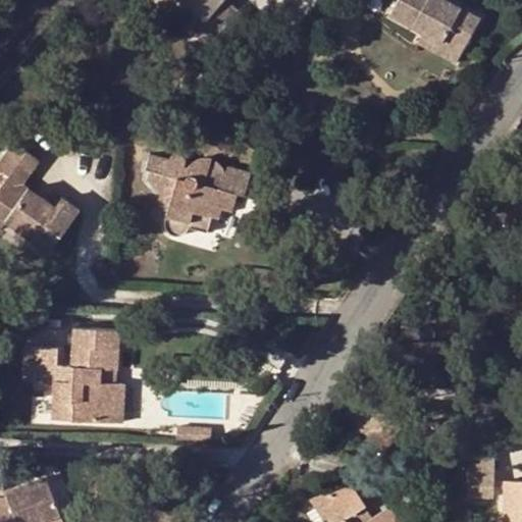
[(178,0),(201,18),(199,21),(208,31),(203,37),(220,52),(247,21),(230,7),(225,12),(216,5),(219,0),(178,0)]
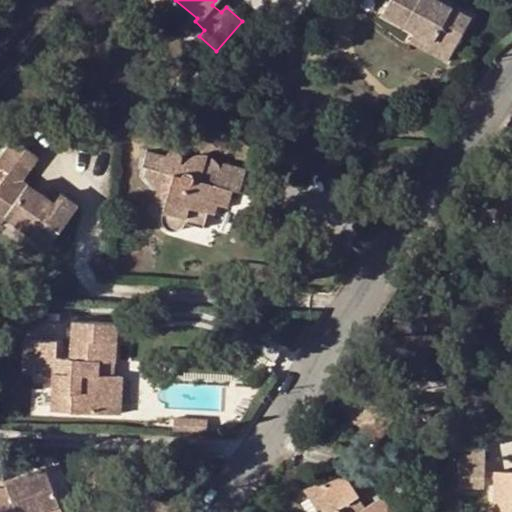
[(226,7),(217,0),(215,0),(212,5),(221,12),(226,7)]
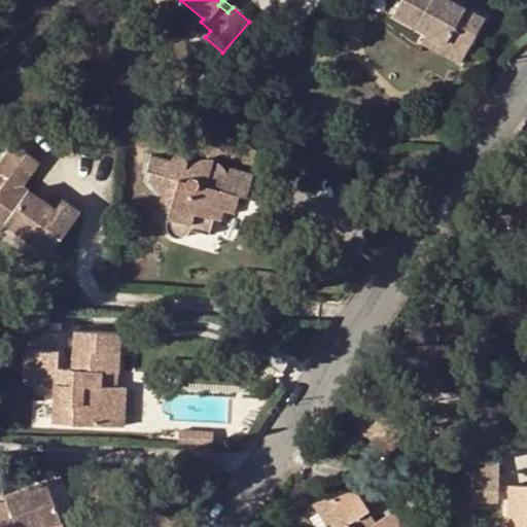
[(401,0),(393,13),(426,32),(446,41),(450,34),(469,46),(485,19),(450,1),(449,0),(401,0)]
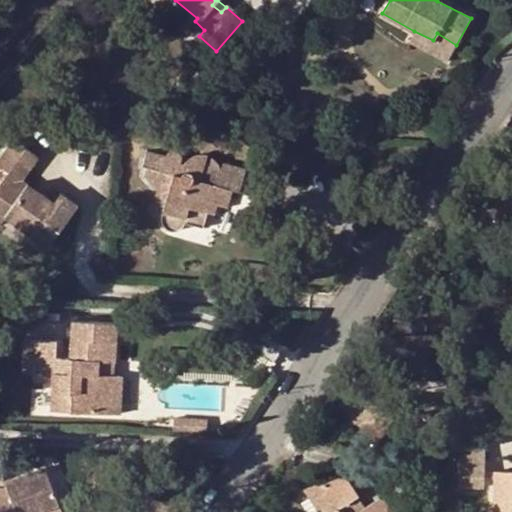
[(204,30),(195,21),(189,28),(199,36),(204,30)]
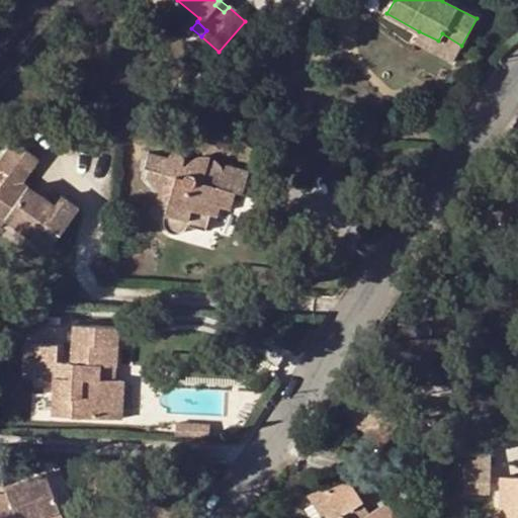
[(438,40),(419,31),(414,40),(453,61),(461,46),(442,33),(438,40)]
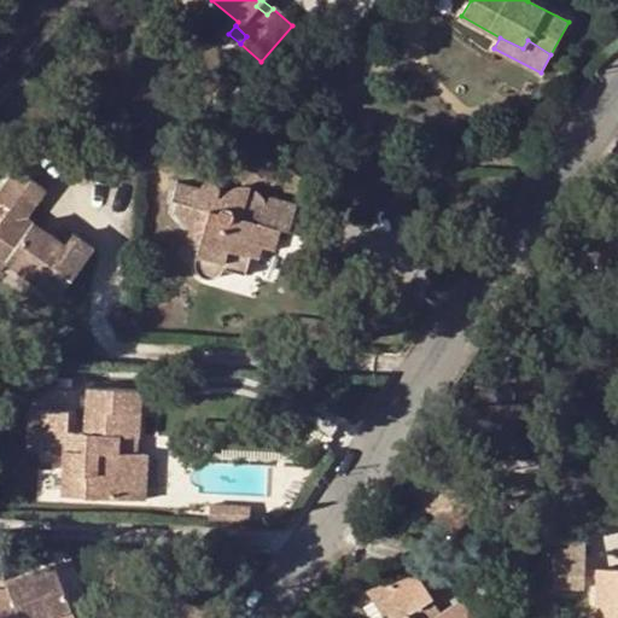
[(0,196),(12,205),(0,221),(0,267),(7,258),(39,281),(38,284),(58,298),(95,245),(74,232),(66,243),(28,215),(47,186),(17,165),(0,188),(0,196)]
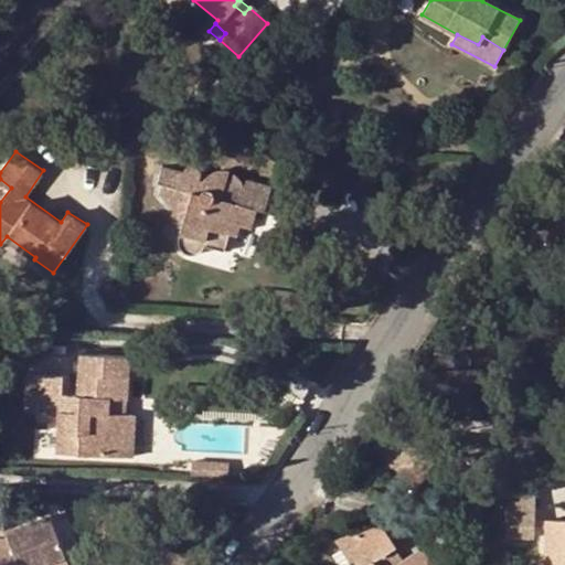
[(253,227),(258,209),(222,198),(226,180),(228,171),(223,170),(217,172),(212,174),(206,178),(201,177),(200,173),(199,171),(195,169),(191,168),(187,169),(183,171),(162,167),(159,182),(161,183),(159,194),(174,212),(166,228),(171,231),(171,236),(177,238),(177,242),(179,245),(182,249),(188,252),(191,254),(198,253),(202,251),(204,246),(224,251),(230,234),(238,236),(243,224),(253,227)]
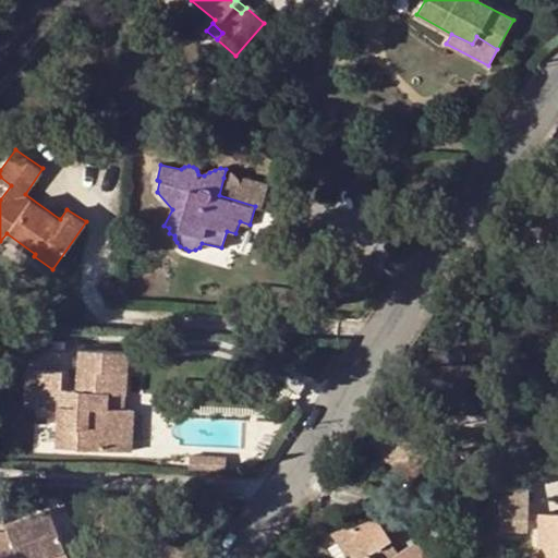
[(263,207),(268,184),(245,178),(239,181),(237,178),(231,173),(229,180),(223,178),(219,195),(255,206),(263,207)]
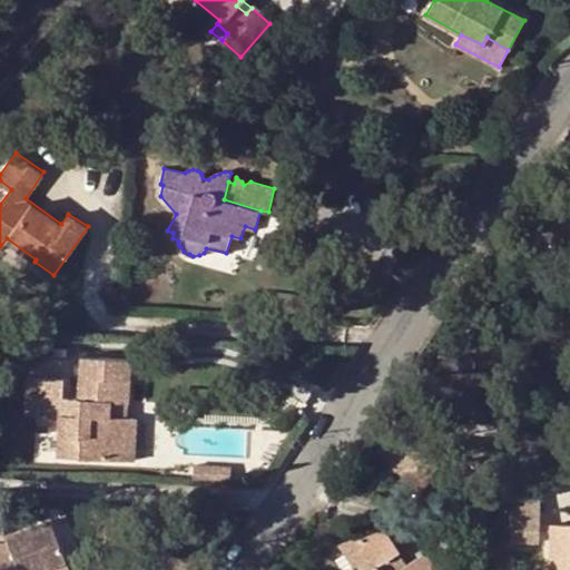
[(125,463),(127,419),(119,419),(102,418),(104,403),(120,404),(127,404),(128,363),(79,359),(77,402),(62,401),(64,379),(27,375),(26,415),(60,418),(60,436),(80,439),(80,461),(125,463)]
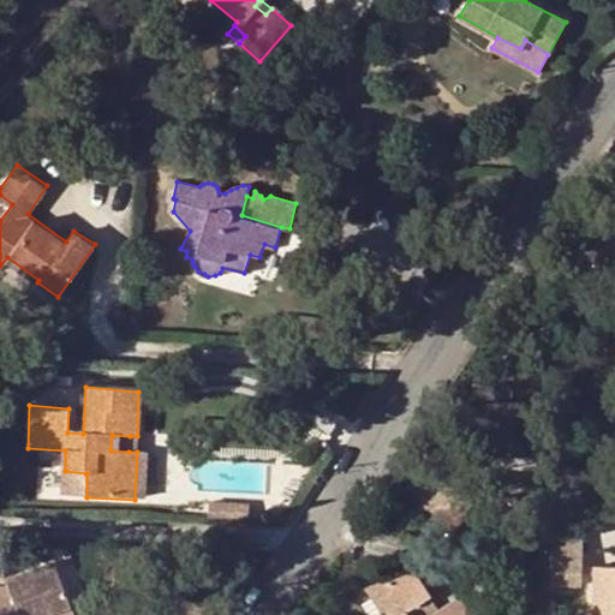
[(129,452),(130,436),(112,435),(111,451),(129,452)]
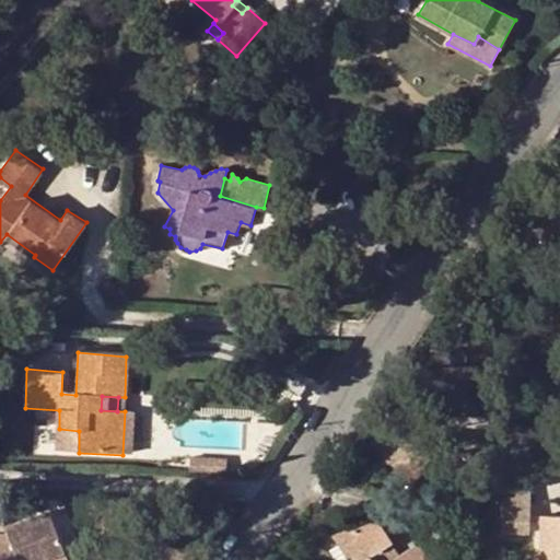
[(212,456),(191,456),(190,468),(212,469),(212,456)]
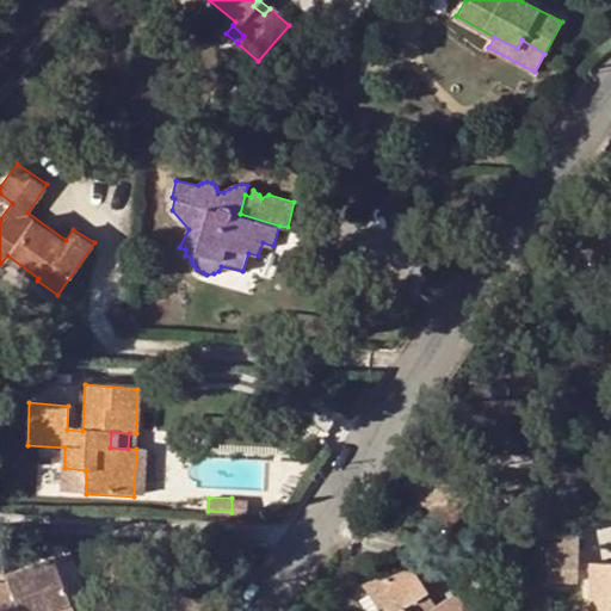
[(578,531),(550,529),(548,581),(575,581),(576,563),(578,531)]
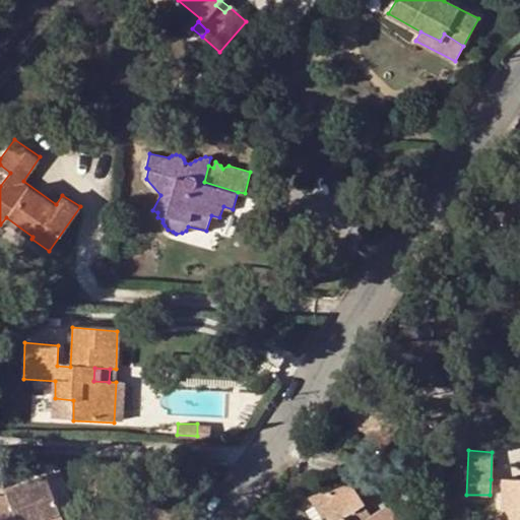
[(21,519),(24,519),(36,519),(61,512),(47,472),(6,488),(7,494),(0,496),(0,519),(21,519)]
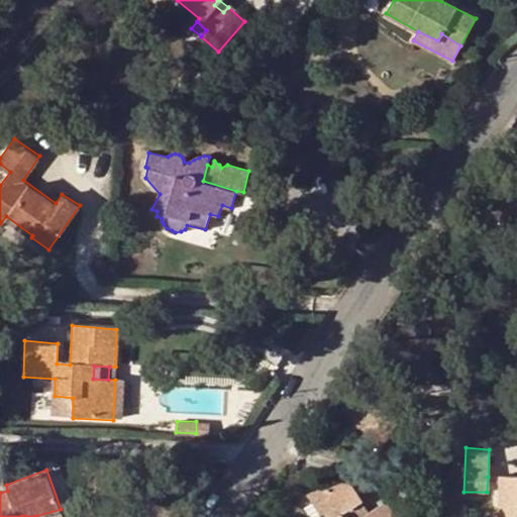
[(516,476),(500,476),(499,478),(499,492),(497,514),(516,514),(516,476)]
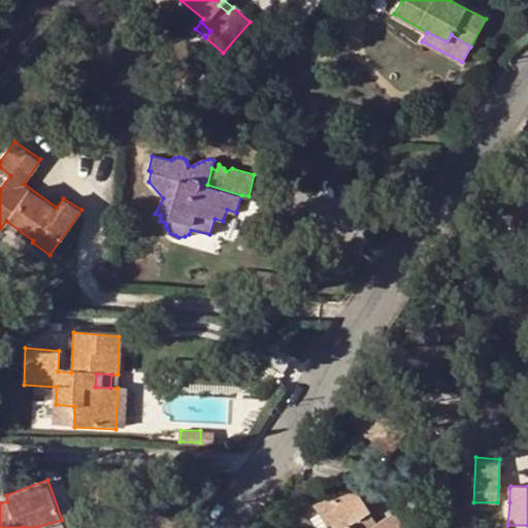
[(509,488),(498,487),(497,502),(509,502),(509,488)]
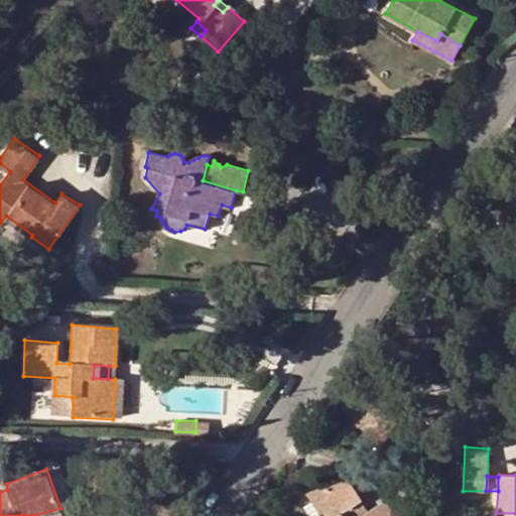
[(386,500),(367,512),(361,515),(358,515),(351,505),(359,500),(361,498),(353,486),(348,482),(343,480),(336,482),(319,489),(313,490),(328,515),(414,515),(402,498),(390,506),(386,500)]
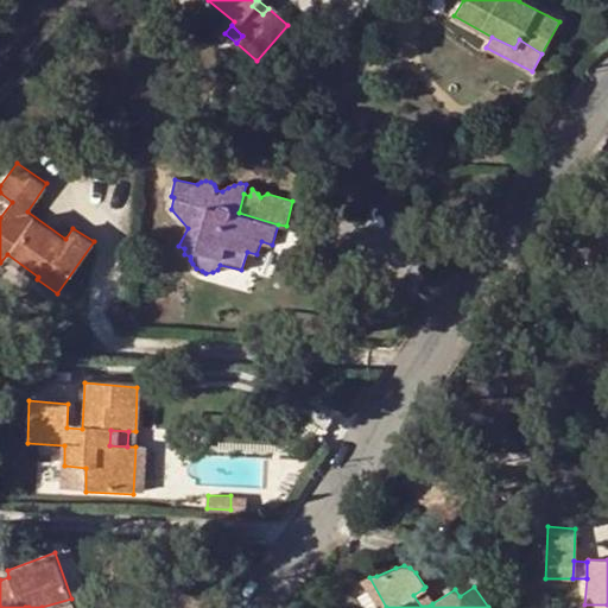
[(360,580),(378,607),(386,607),(369,577),(360,580)]
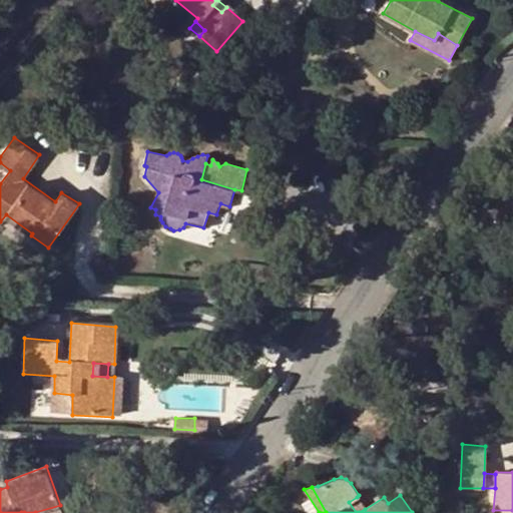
[(356,512),(359,512),(365,509),(357,497),(349,502),(356,512)]
